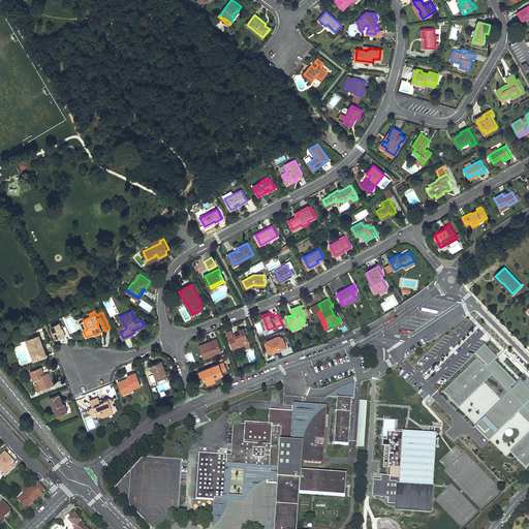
[(302,325),(291,330),(292,331),(307,325),(305,321),(301,322),(302,325)]
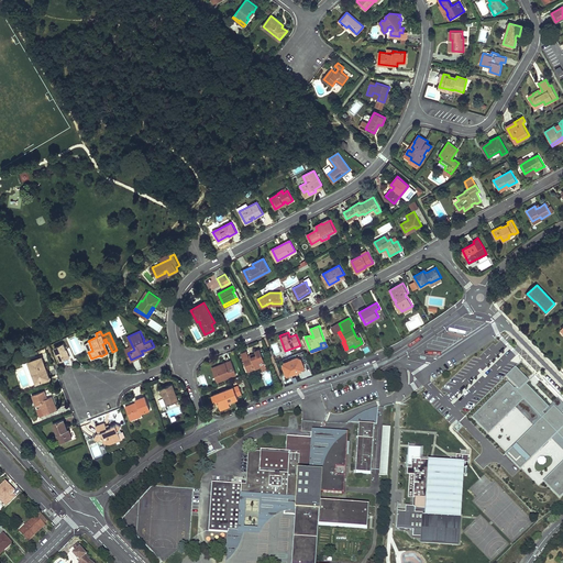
[(64,343),(55,348),(62,361),(70,357),(64,343)]
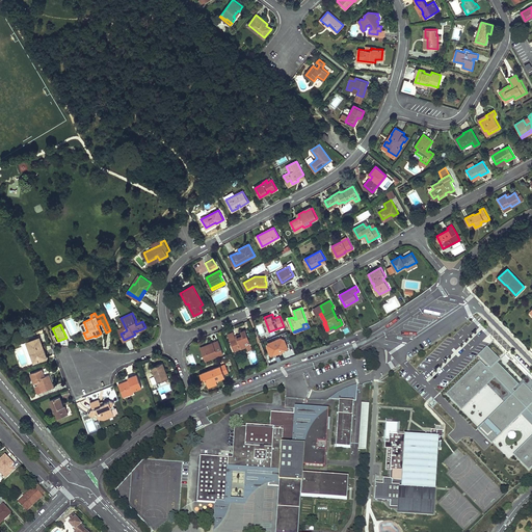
[(229,335),(230,339),(234,350),(246,346),(250,344),(245,329),(241,331),(242,333),(243,335),(237,337),(236,337),(234,331),(229,335)]
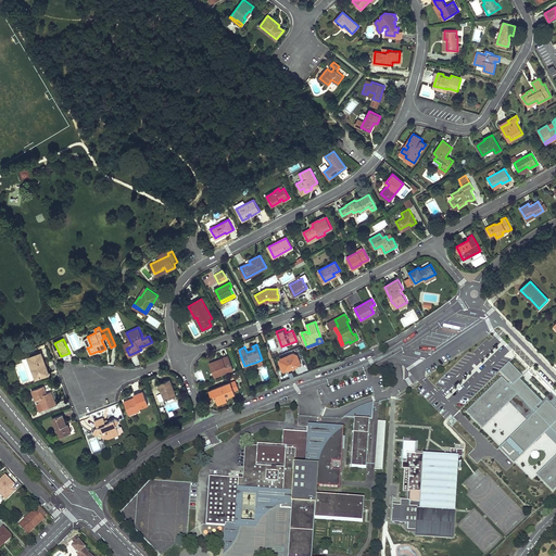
[(48,368),(41,352),(34,354),(36,359),(29,363),(36,378),(47,374),(46,369),(48,368)]
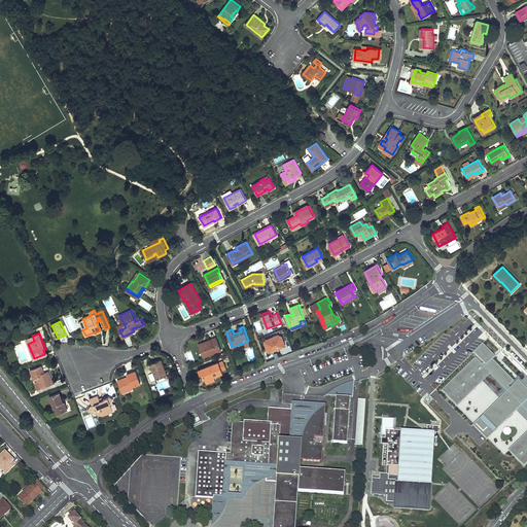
[(278,335),(267,339),(265,343),(266,346),(268,346),(267,348),(268,351),(270,352),(271,350),(273,351),(273,349),(275,350),(275,348),(278,347),(279,348),(280,346),(282,347),(282,345),(284,346),(285,344),(281,336),(278,335)]
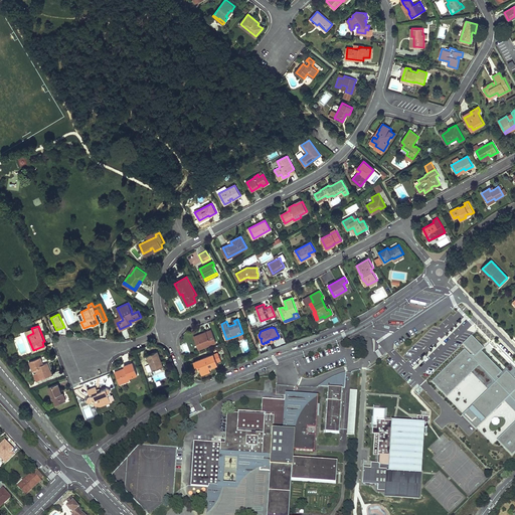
[(211,330),(206,332),(206,334),(195,338),(199,348),(216,342),(211,330)]
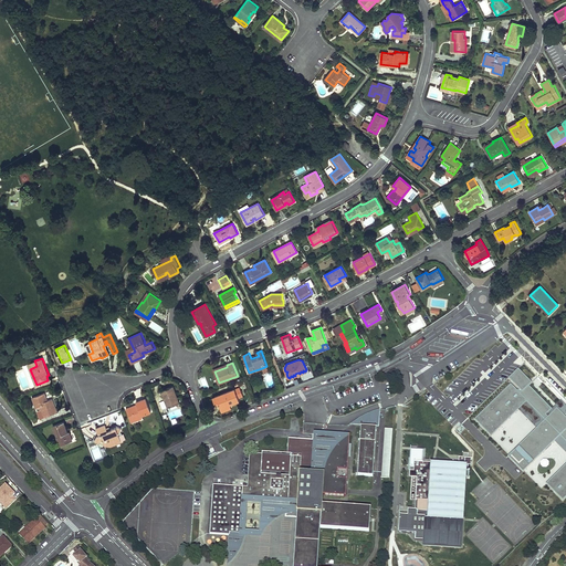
[(517,369),(509,378),(512,380),(472,419),(489,437),(517,409),(536,428),(507,456),(523,471),(554,441),(565,452),(565,463),(546,484),(563,501),(565,496),(565,418),(564,417),(565,413),(565,406),(561,400),(552,409),(526,385),(530,381),(517,369)]
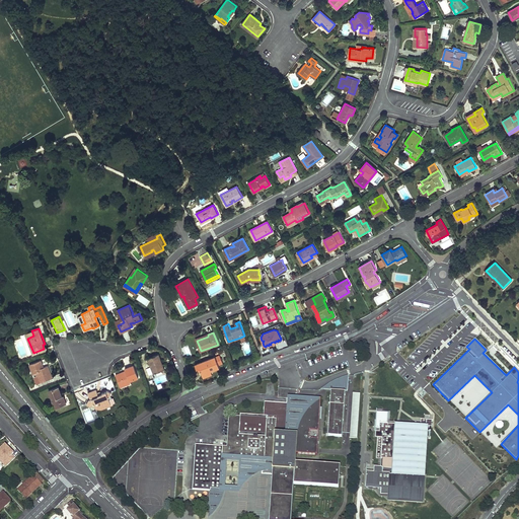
[(159,354),(148,358),(152,366),(154,373),(163,369),(160,363),(162,362),(159,354)]
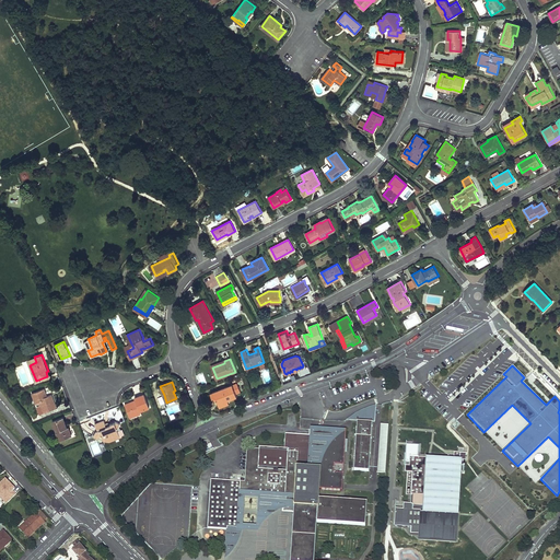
[(233,384),(212,392),(214,397),(216,396),(219,405),(229,400),(228,399),(237,396),(233,384)]
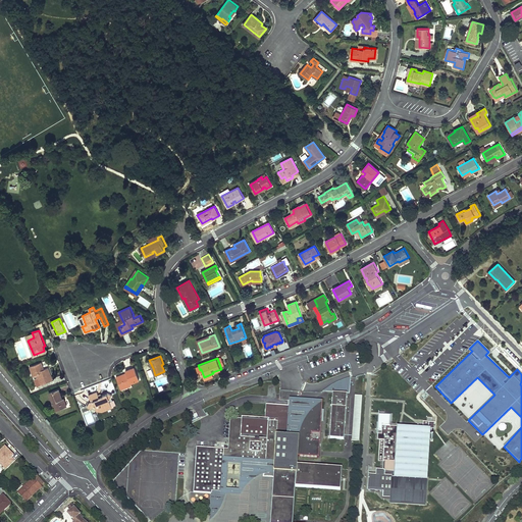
[(42,362),(31,366),(34,375),(38,374),(42,383),(53,378),(49,367),(44,369),(42,362)]
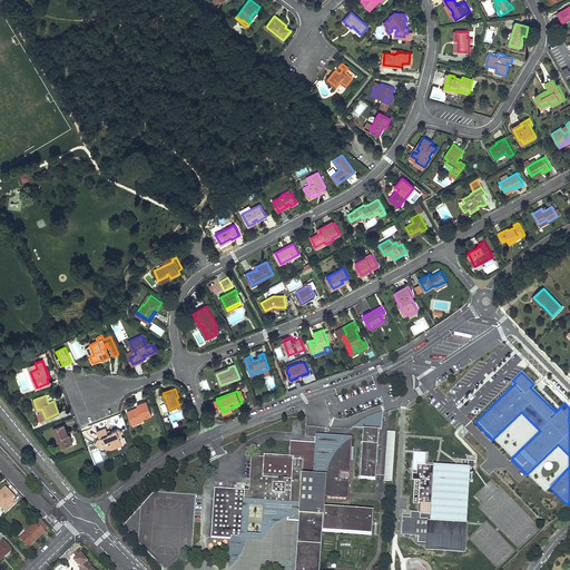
[(137,408),(127,412),(131,422),(143,418),(153,414),(147,401),(138,404),(139,409),(137,410),(137,408)]
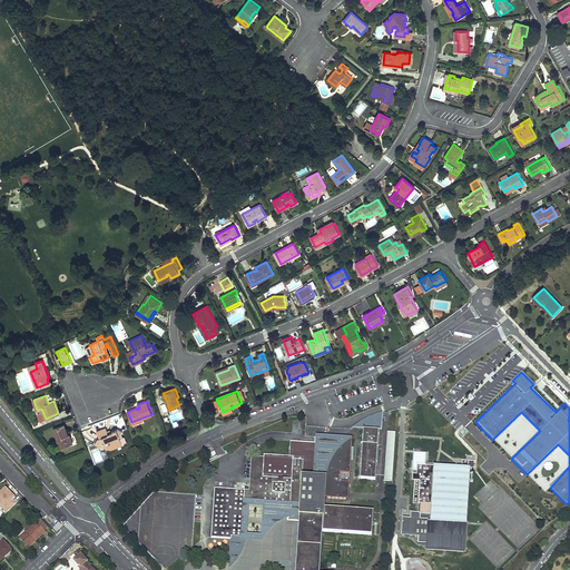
[(64,424),(53,429),(58,440),(60,439),(64,448),(74,443),(70,434),(69,435),(68,435),(67,433),(68,432),(64,424)]
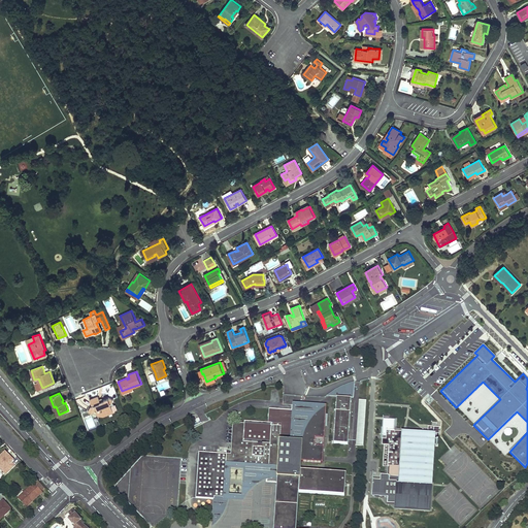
[(98,396),(91,399),(93,405),(90,406),(88,410),(92,413),(93,411),(93,410),(96,409),(98,413),(102,411),(107,413),(107,414),(113,411),(110,404),(111,403),(113,399),(108,397),(102,400),(100,401),(99,399),(98,396)]
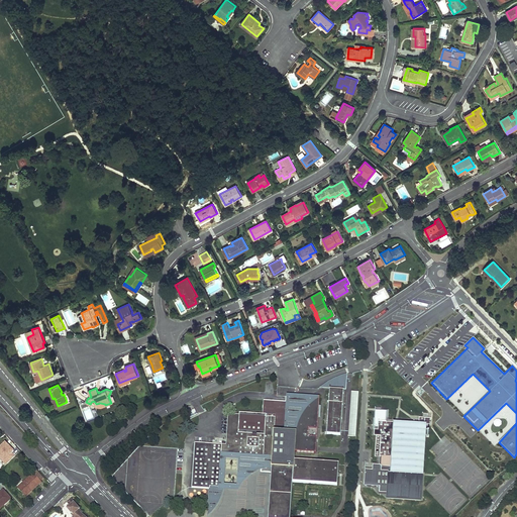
[(330,390),(326,434),(340,435),(343,390),(330,390)]
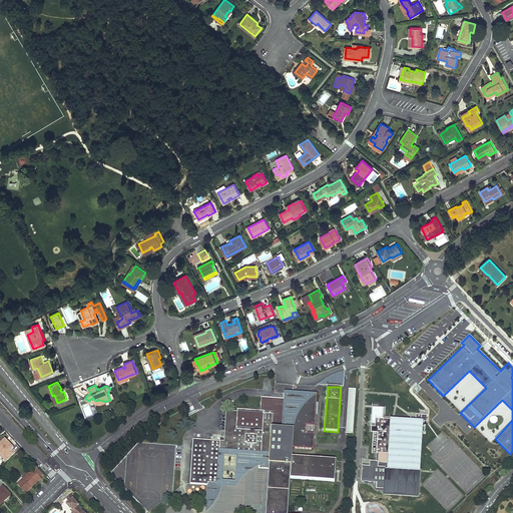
[(349,388),(346,432),(353,433),(357,388),(349,388)]
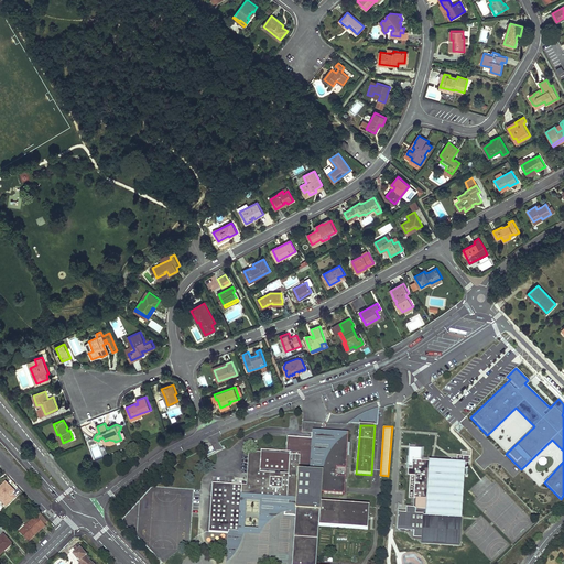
[(213,483),(209,531),(229,532),(229,530),(239,531),(240,517),(241,495),(285,498),(284,513),(283,514),(296,516),(292,563),(316,563),(320,525),(368,529),(369,506),(321,501),(321,490),(344,492),(348,432),(313,429),(312,437),(286,435),(285,452),(261,449),(261,452),(249,452),(247,478),(249,478),(249,481),(247,480),(247,483),(241,483),(241,485),(213,483)]
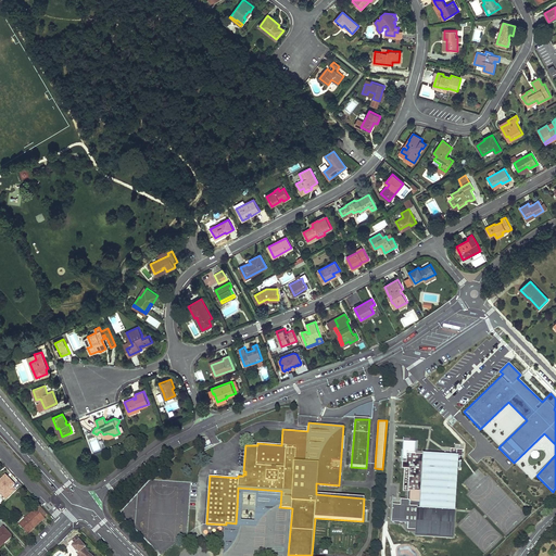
[(403,457),(407,457),(408,453),(416,453),(417,442),(404,441),(403,457)]
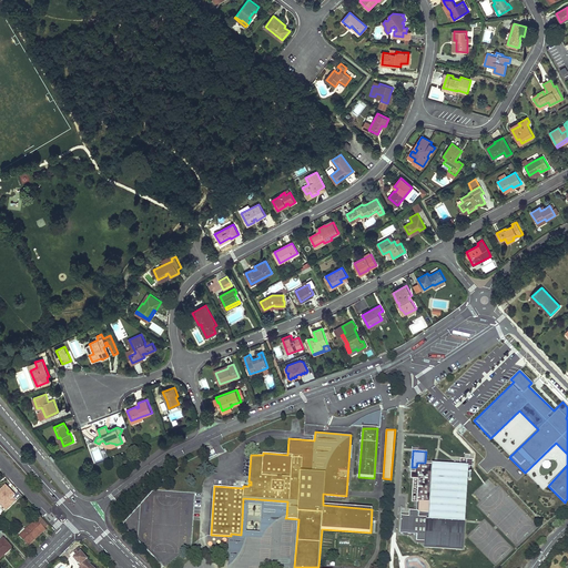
[(425,463),(417,463),(416,467),(418,467),(418,472),(416,472),(412,472),(412,478),(414,478),(413,501),(418,503),(417,510),(411,510),(411,516),(402,516),(401,534),(417,535),(417,541),(426,541),(426,545),(463,548),(465,523),(463,523),(467,467),(473,467),(474,459),(467,459),(462,458),(460,462),(463,462),(463,466),(460,465),(435,464),(425,463)]
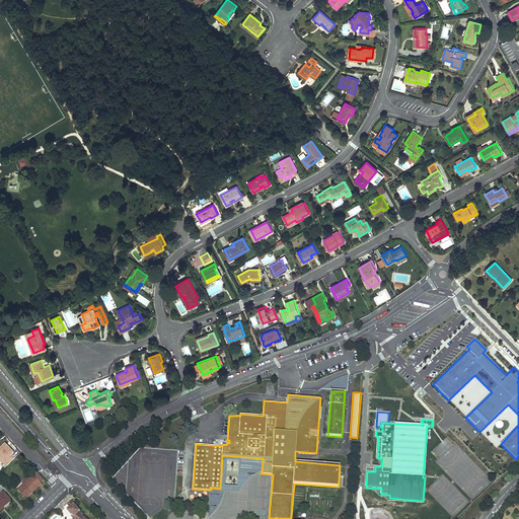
[(15,458),(12,455),(14,453),(5,444),(0,449),(0,460),(6,466),(15,458)]
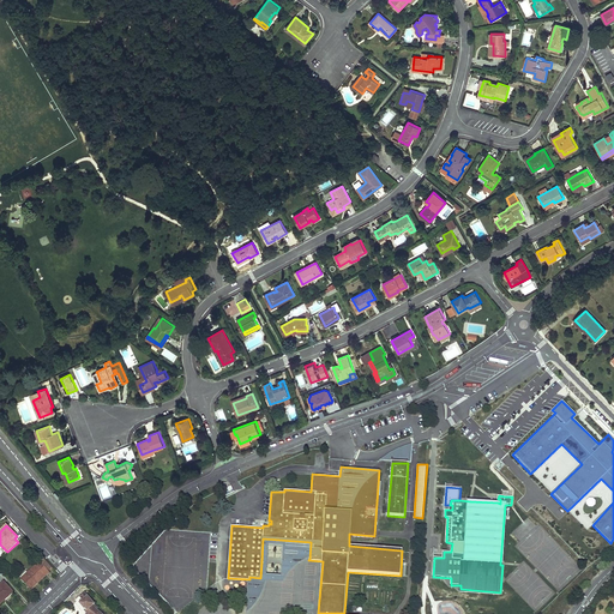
[(263,539),(262,563),(260,578),(259,582),(282,583),(286,578),(290,571),(296,565),(309,559),(311,542),(263,539)]
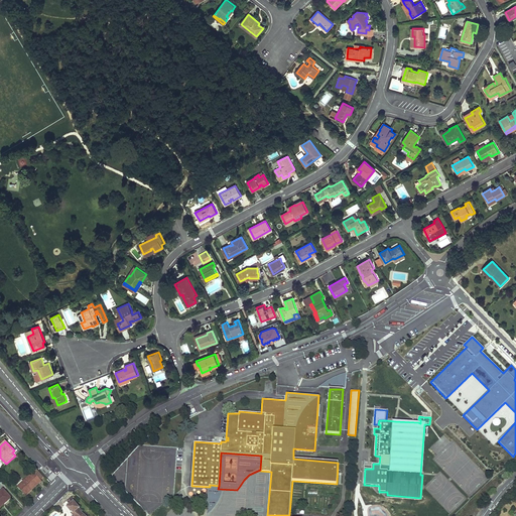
[(44,478),(35,468),(32,471),(41,481),(44,478)]
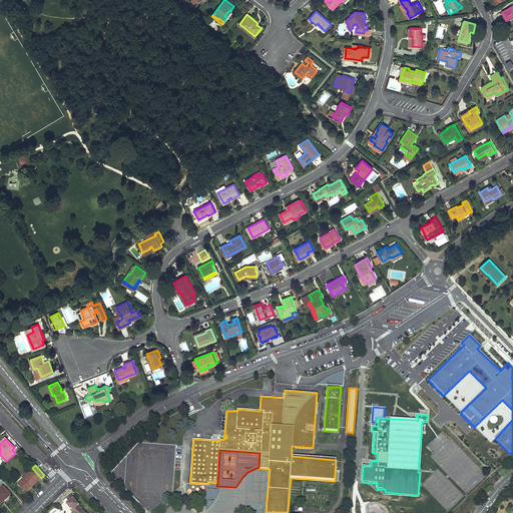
[(31,487),(41,478),(32,468),(32,467),(28,471),(30,473),(17,484),(24,491),(30,485),(31,487)]
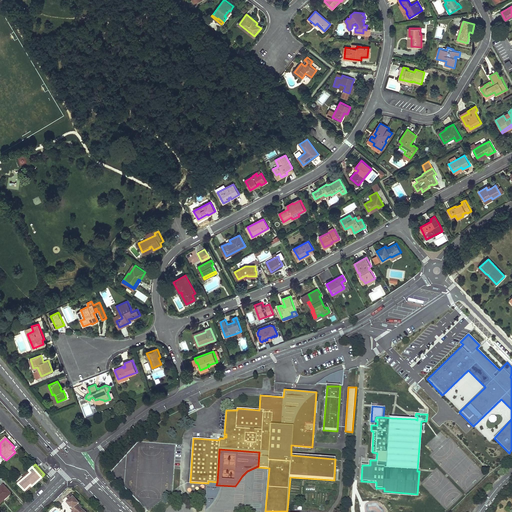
[(10,494),(3,486),(0,488),(0,503),(3,500),(4,501),(10,494)]
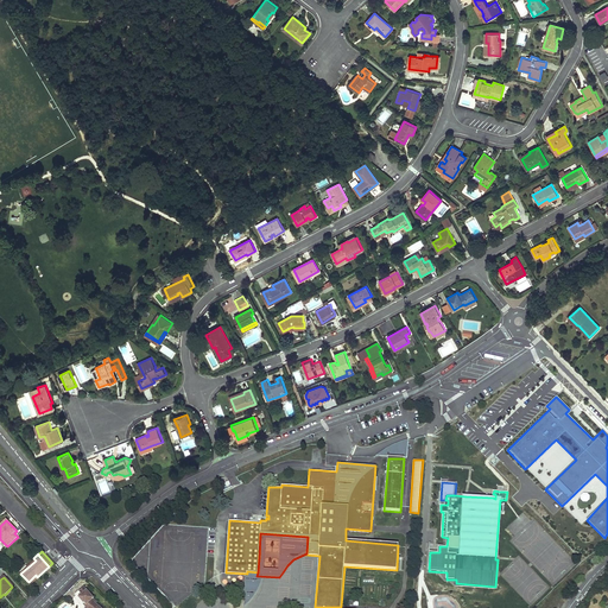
[(99,607),(95,605),(96,603),(84,590),(80,594),(82,597),(78,600),(83,606),(86,605),(87,606),(87,607),(86,607),(99,607)]
